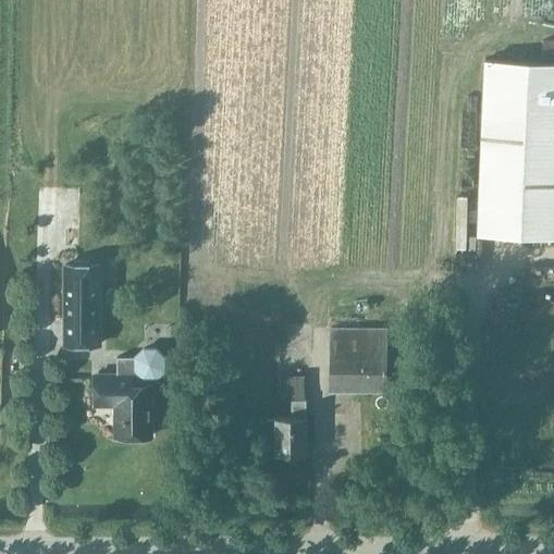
[(553,243),(553,68),(483,64),(476,239),(553,243)]
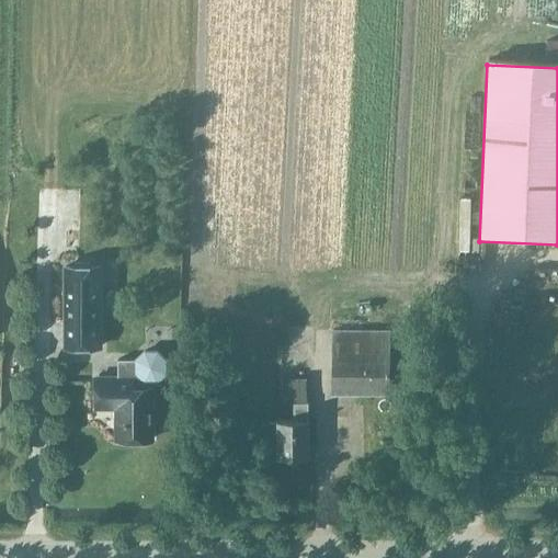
[(65,348),(100,348),(100,268),(93,268),(91,264),(75,264),(72,268),(65,268),(65,348)]
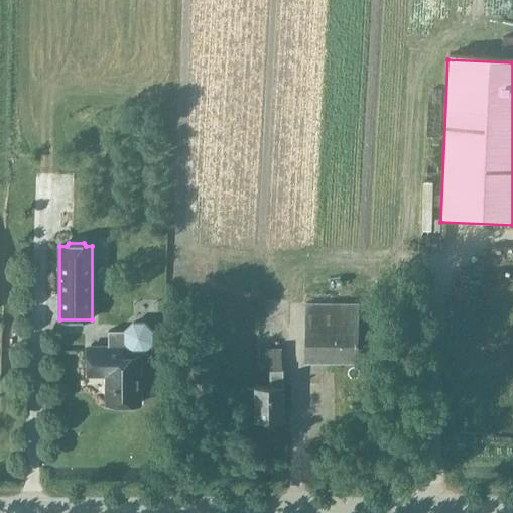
[(301,305),(301,327),(300,367),(353,367),(354,305),(301,305)]
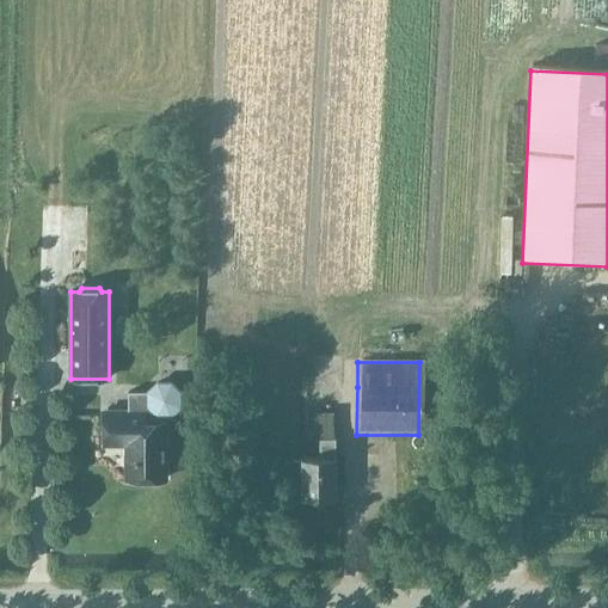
[(179,407),(179,393),(170,384),(157,384),(147,393),(127,393),(127,412),(104,412),(103,446),(126,446),(126,479),(163,480),(164,425),(161,425),(161,417),(170,417),(179,407)]
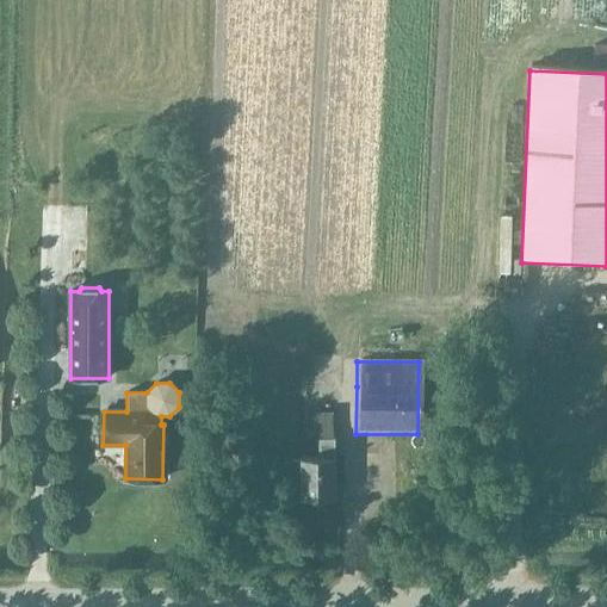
[(299,460),(299,499),(332,499),(332,460),(330,460),(330,441),(317,441),(317,460),(299,460)]
